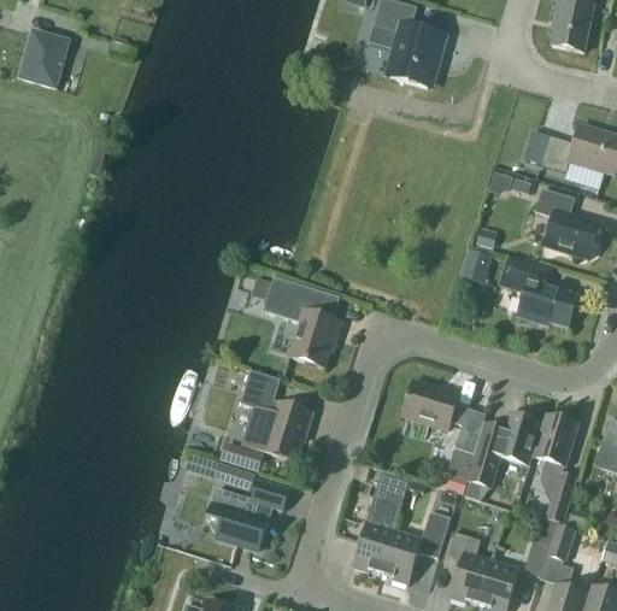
[(440,53),(446,33),(411,23),(416,5),(398,0),(380,0),(372,24),(401,31),(389,75),(427,86),(436,52),(440,53)]
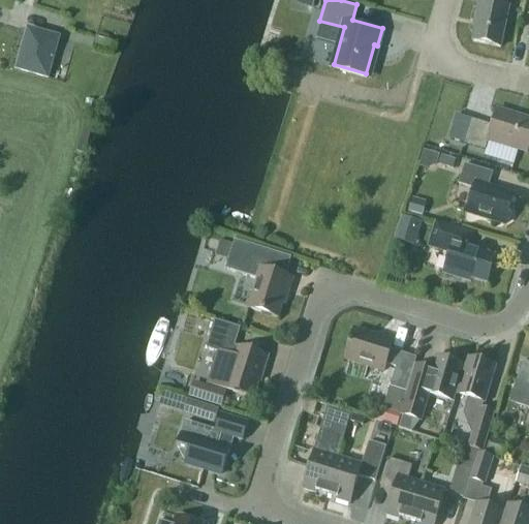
[(495,0),(477,0),(475,10),(477,10),(472,37),(500,42),(508,2),(507,2),(507,0),(495,0)]
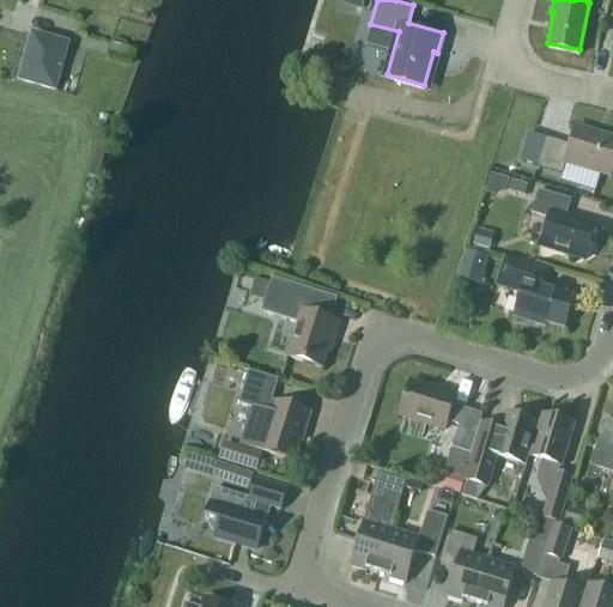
[(71,40),(41,32),(37,49),(35,48),(32,56),(28,55),(22,78),(58,89),(71,40)]
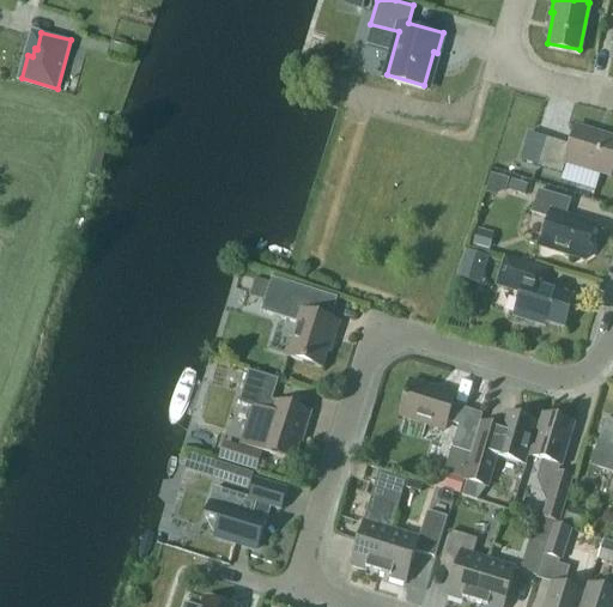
[(565,157),(610,170),(612,161),(612,133),(575,122),(569,140),(546,133),(538,161),(562,169),(565,157)]
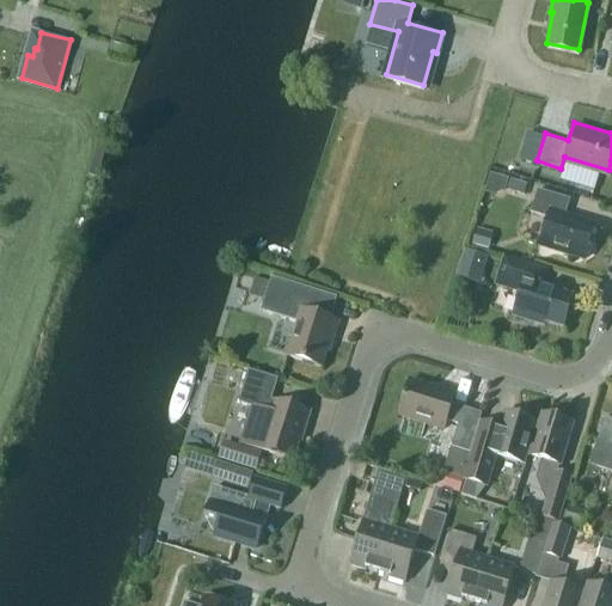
[(493,181),(528,189),(531,176),(515,172),(520,152),(500,148),(493,181)]
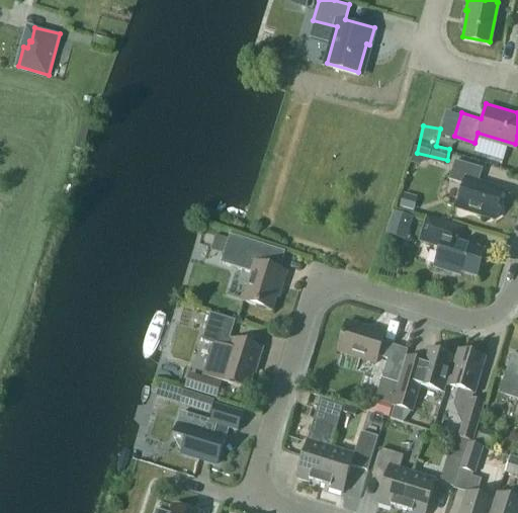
[(456,204),(494,216),(503,186),(478,178),(482,165),(454,157),(448,176),(463,181),(456,204)]
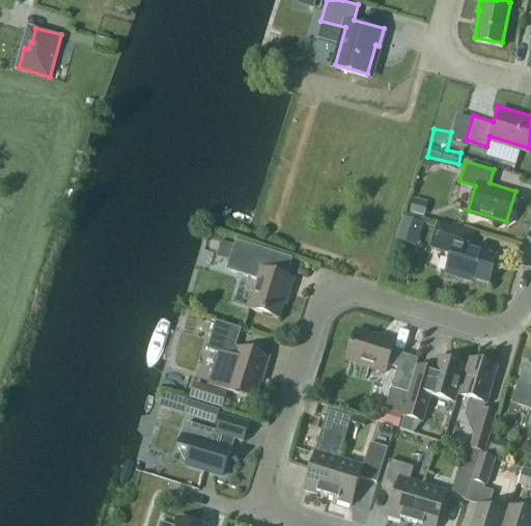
[(427,197),(414,193),(409,206),(423,211),(427,197)]
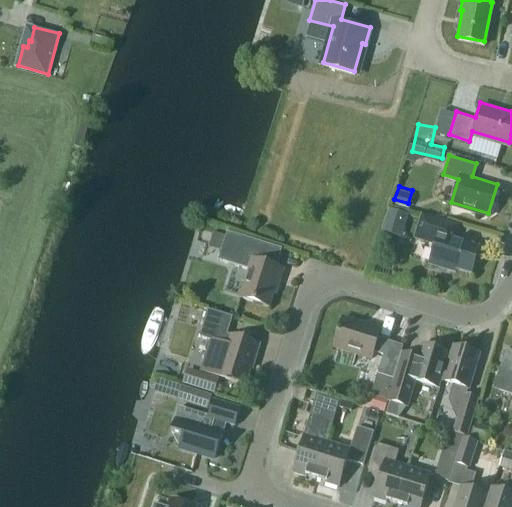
[(389,205),(385,217),(405,223),(408,211),(389,205)]
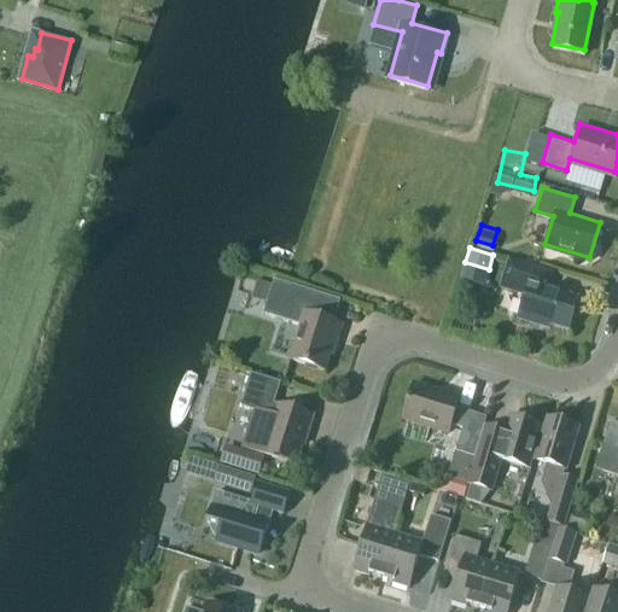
[(537,316),(569,326),(578,295),(537,281),(542,266),(509,255),(501,283),(525,290),(518,314),(536,320),(537,316)]
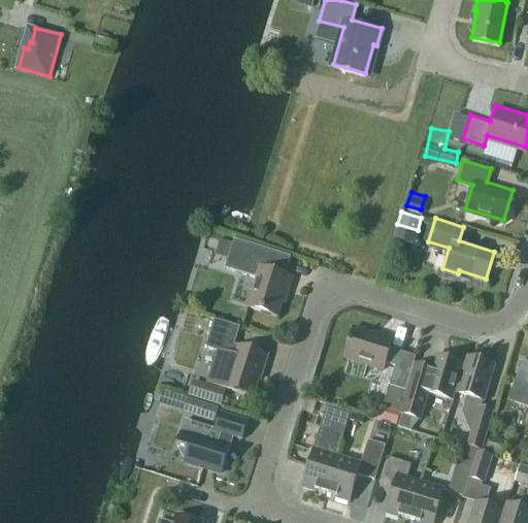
[(227,255),(227,258),(230,265),(257,274),(248,303),(276,313),(285,288),(287,288),(291,273),(285,271),(291,253),(249,238),(234,234),(232,239),(227,255)]
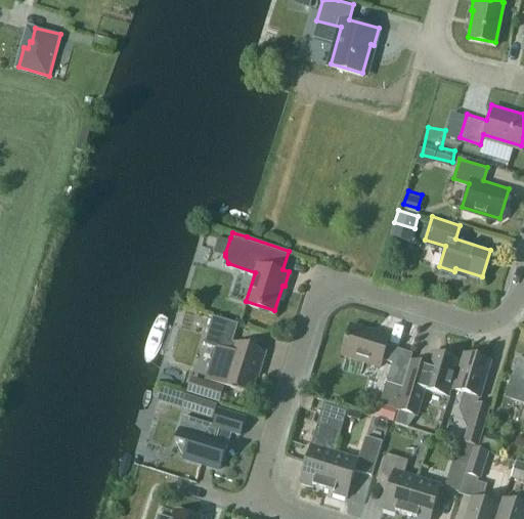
[(203,377),(207,378),(224,384),(224,382),(251,390),(259,361),(261,362),(265,348),(232,338),(237,320),(212,313),(204,341),(213,344),(203,377)]
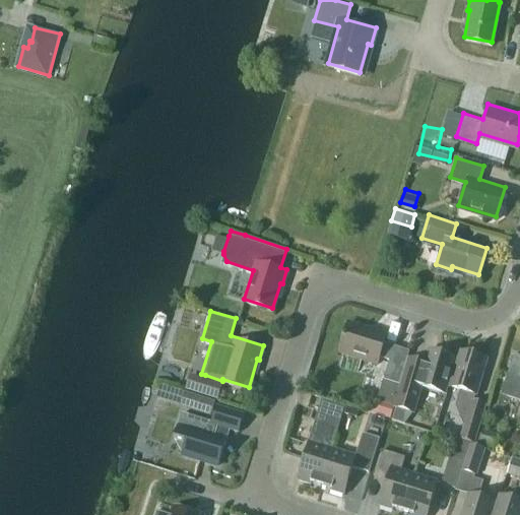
[(383,376),(398,380),(408,347),(383,339),(386,331),(347,319),(338,348),(377,361),(379,353),(389,357),(383,376)]
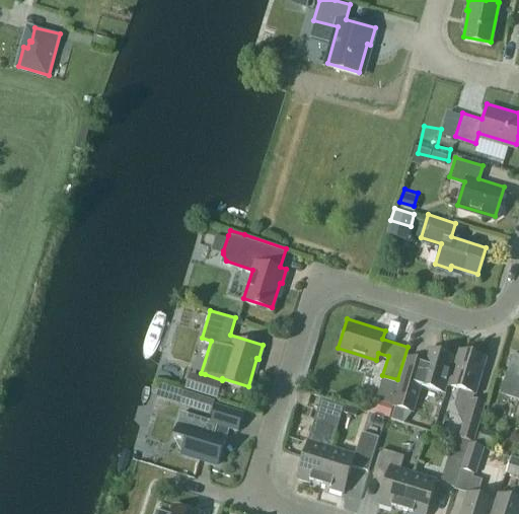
[(420,382),(443,388),(453,354),(428,346),(424,360),(408,355),(394,398),(393,402),(413,409),(420,382)]
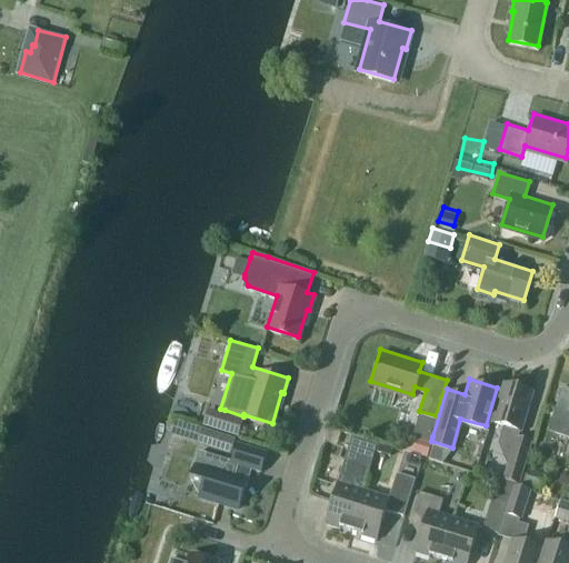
[(492,419),(520,426),(531,389),(503,380),(492,419)]
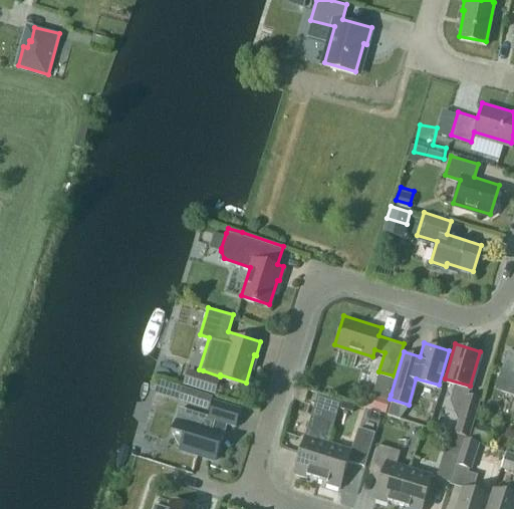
[(513,348),(508,346),(502,366),(513,370),(513,348)]
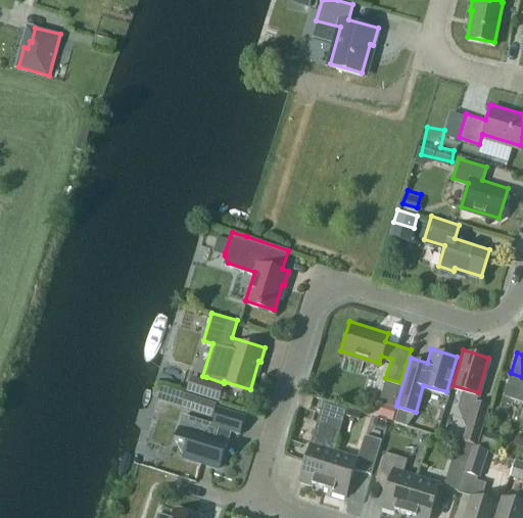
[(522,377),(511,373),(504,393),(522,398),(522,377)]
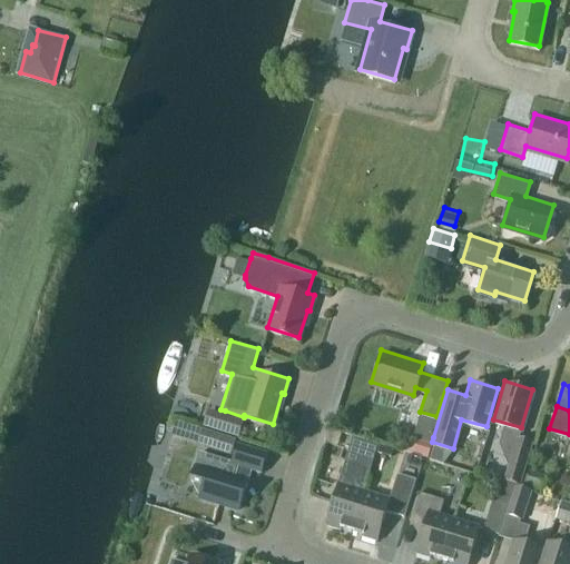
[(220,426),(238,433),(244,417),(225,411),(220,426)]
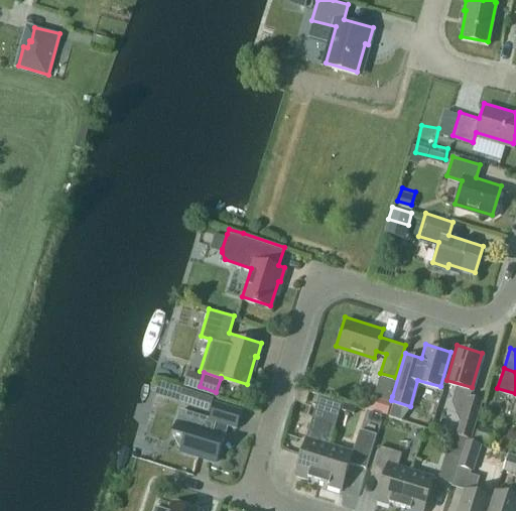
[(178,399),(209,409),(214,394),(183,385),(178,399)]
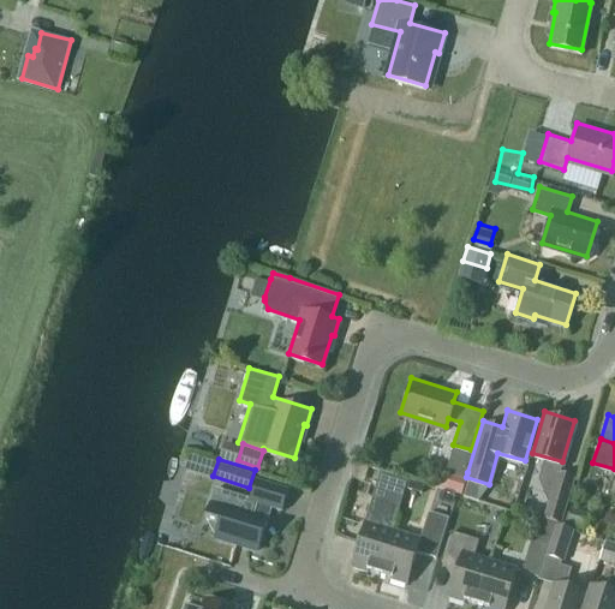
[(463,490),(466,477),(467,472),(440,464),(434,482),(463,490)]
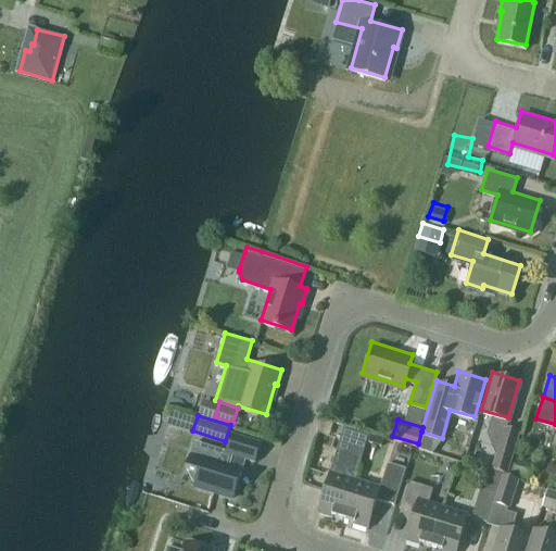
[(330,468),(317,510),(332,514),(332,513),(343,515),(355,476),(369,431),(344,424),(338,445),(330,468)]
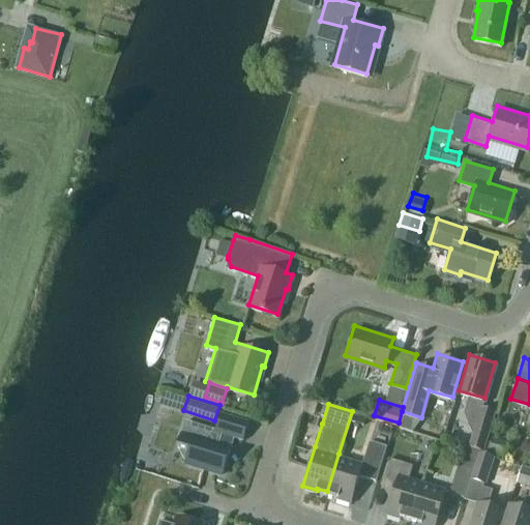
[(480,405),(469,444),(482,448),(495,409),(480,405)]
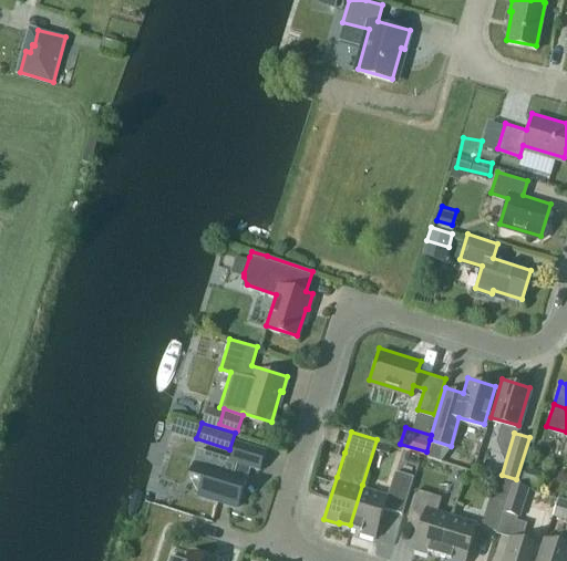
[(198,491),(237,504),(246,478),(245,477),(249,464),(259,467),(265,448),(236,439),(230,457),(197,447),(189,475),(202,478),(198,491)]
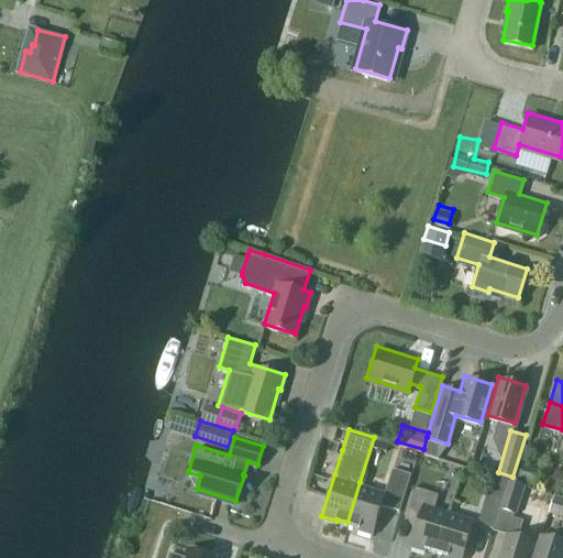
[(360,482),(348,522),(357,525),(357,527),(372,532),(382,502),(399,509),(410,471),(393,466),(385,490),(360,482)]
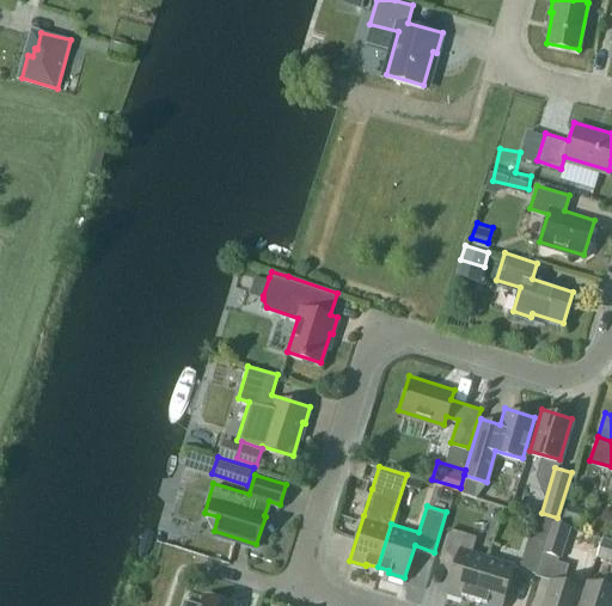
[(534,571),(550,577),(540,605),(573,605),(580,586),(562,581),(568,562),(558,558),(560,555),(562,556),(571,524),(552,518),(546,533),(536,570),(534,571)]
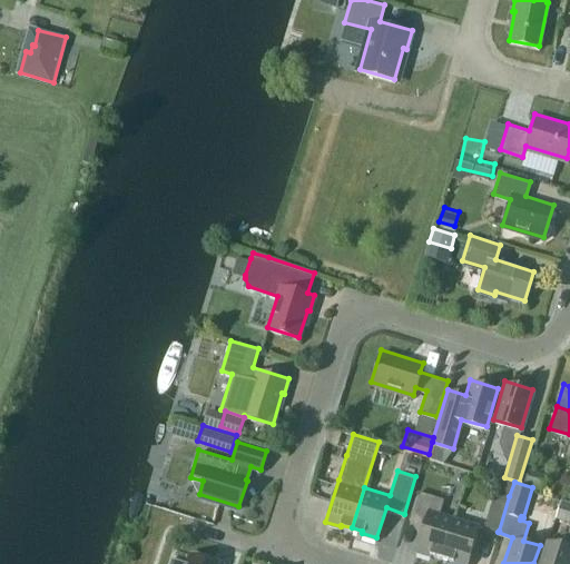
[(430,552),(440,555),(453,515),(439,512),(443,497),(419,488),(409,515),(420,531),(414,550),(429,554),(430,552)]
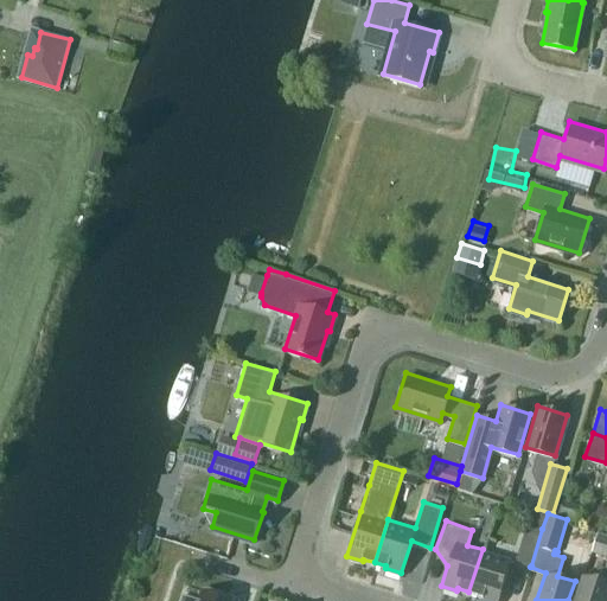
[(515,561),(531,566),(542,529),(526,524),(515,561)]
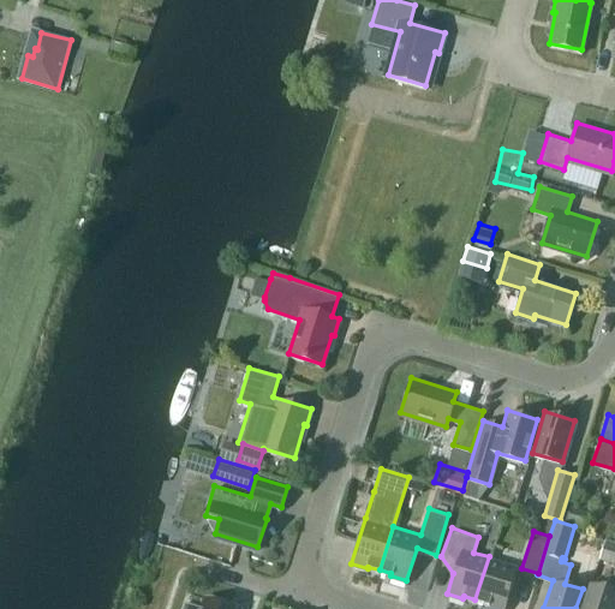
[(599,555),(614,560),(614,539),(605,537),(599,555)]
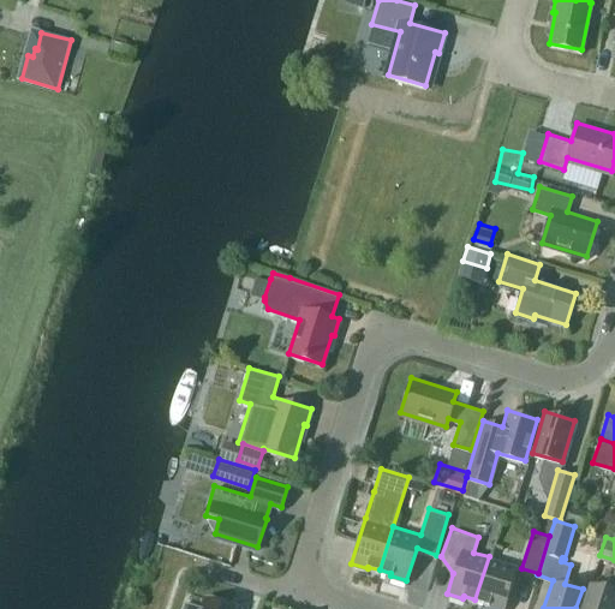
[(475,599),(487,603),(485,604),(499,608),(501,608),(517,566),(489,556),(475,599)]
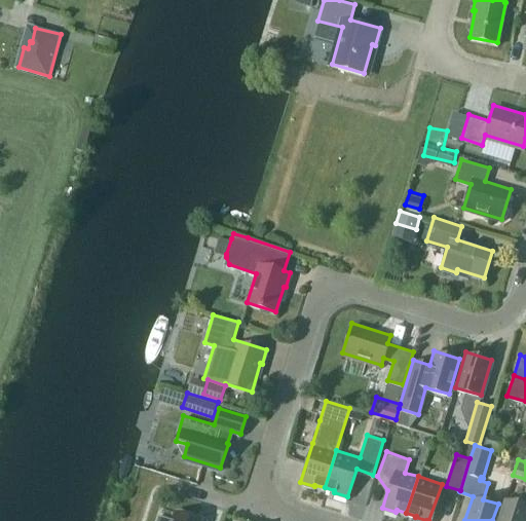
[(496,520),(524,520),(525,517),(525,497),(520,496),(518,501),(504,497),(496,520)]
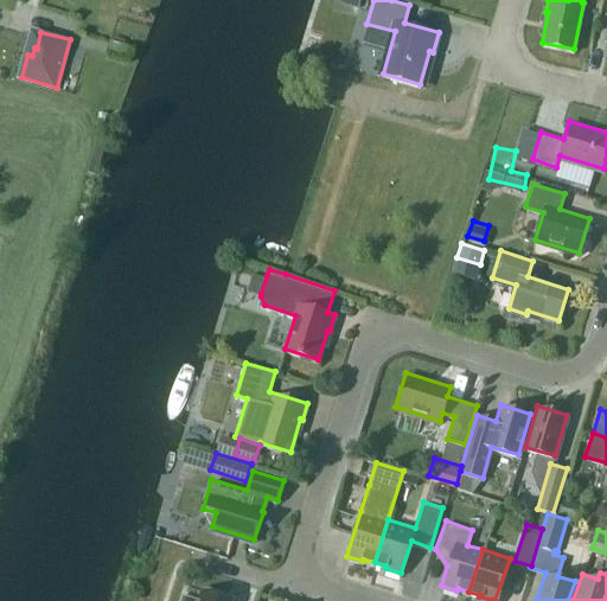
[(184,594),(180,600),(234,600),(235,600),(237,600),(237,599),(203,588),(200,598),(183,592),(181,593),(184,594)]
